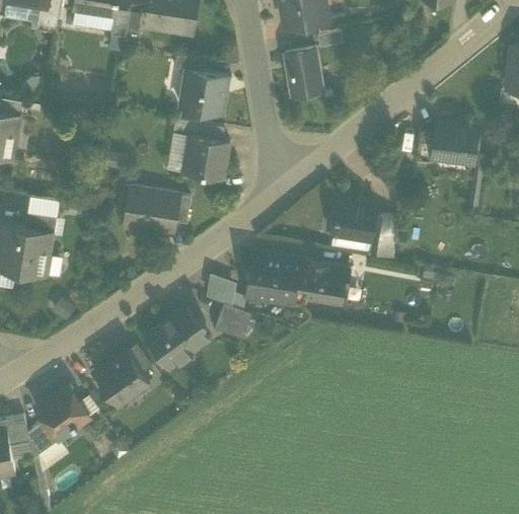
[(3,0),(4,1),(6,1),(4,17),(4,18),(26,22),(29,5),(41,7),(47,8),(48,0),(3,0)]
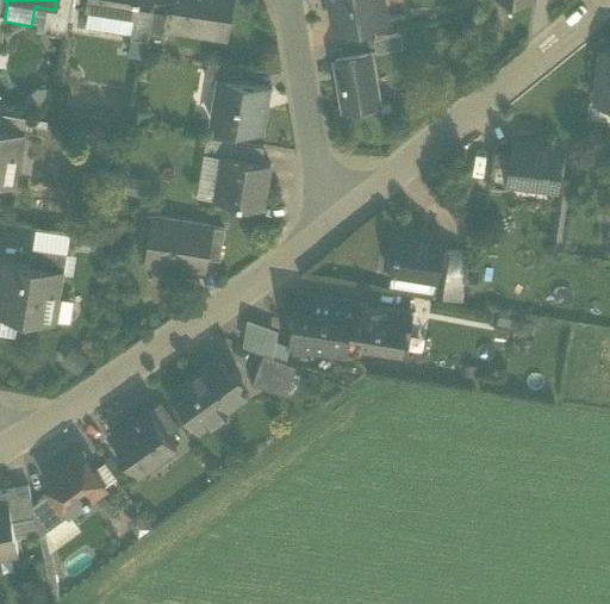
[(56,0),(55,10),(48,8),(43,37),(66,41),(72,0),(56,0)]
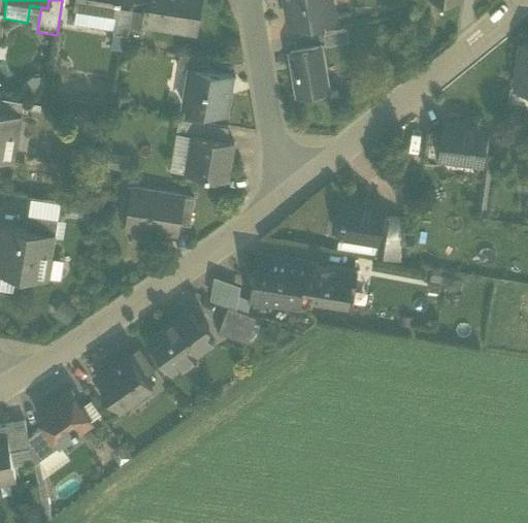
[(120,0),(75,0),(73,10),(116,18),(118,18),(119,12),(120,0)]
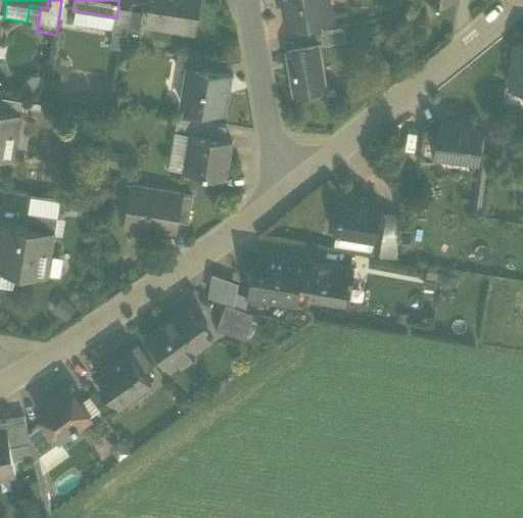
[(149,0),(147,17),(171,21),(169,33),(194,37),(200,0),(149,0)]
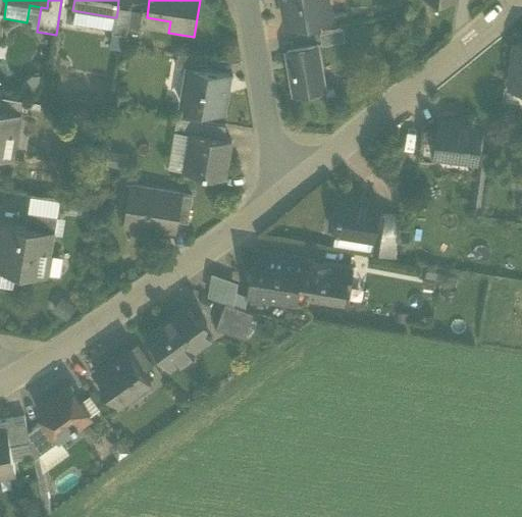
[(280,0),(286,31),(317,24),(330,22),(326,0),(280,0)]
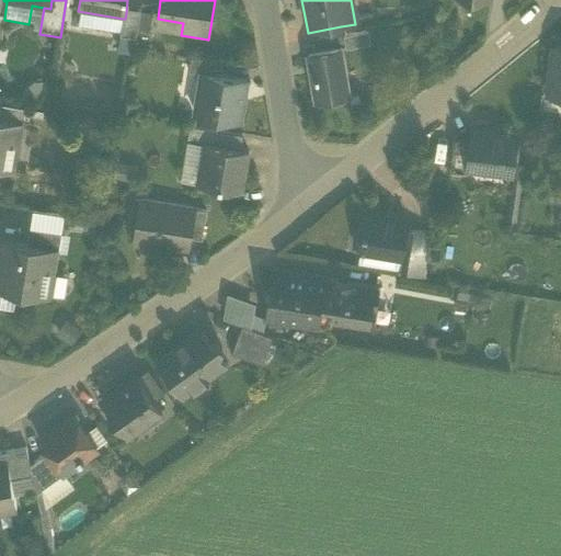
[(140,14),(126,13),(125,19),(123,19),(119,40),(136,42),(136,38),(140,14)]
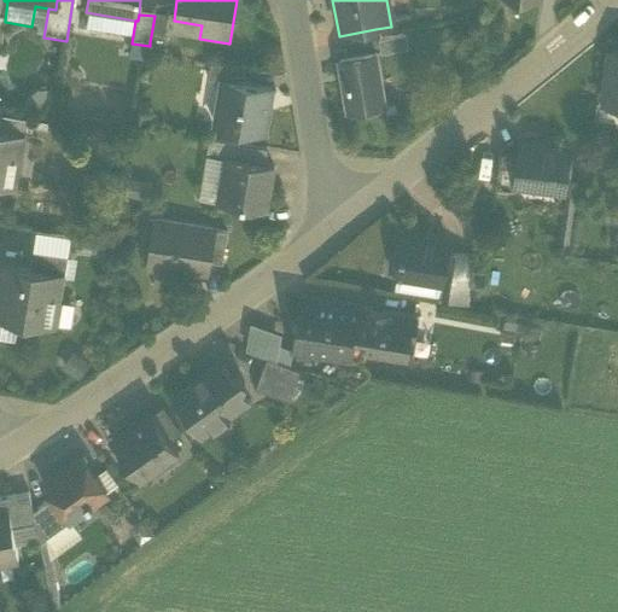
[(168,18),(155,16),(150,42),(164,45),(168,18)]
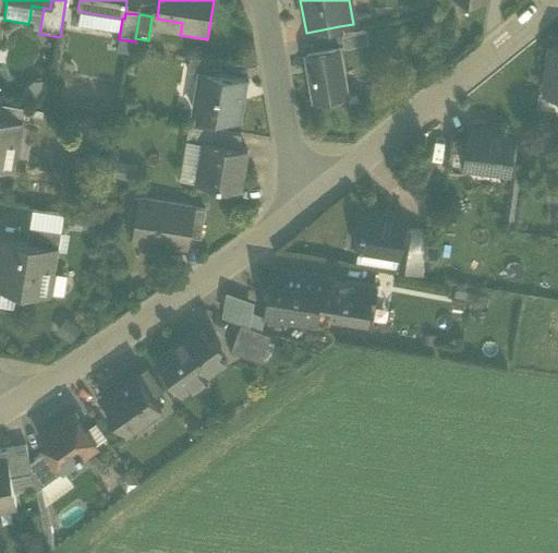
[(355,37),(353,24),(339,26),(341,39),(355,37)]
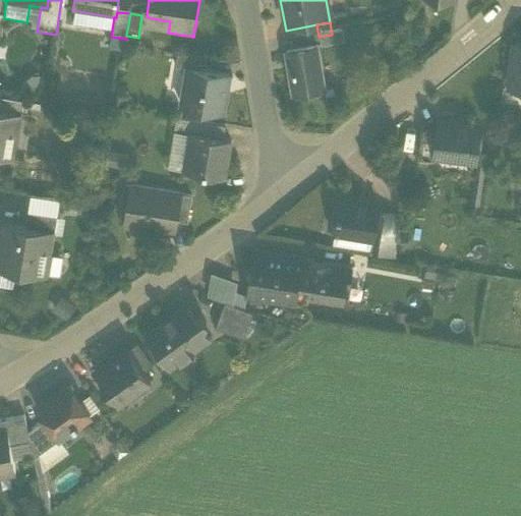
[(332,35),(319,37),(321,49),(344,45),(342,34),(332,35)]
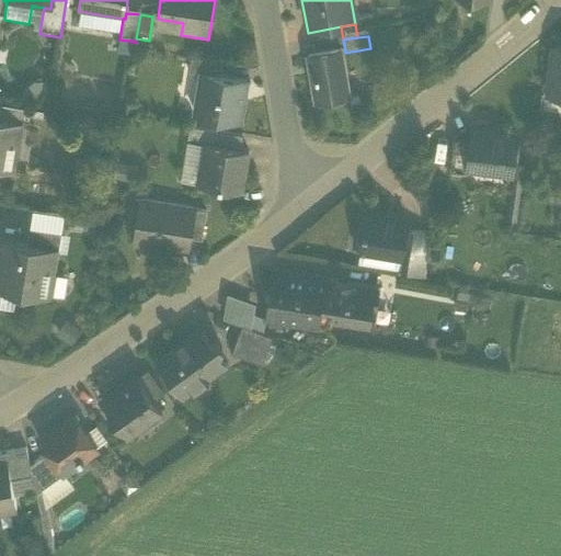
[(560,50),(553,49),(548,98),(560,99),(560,50)]
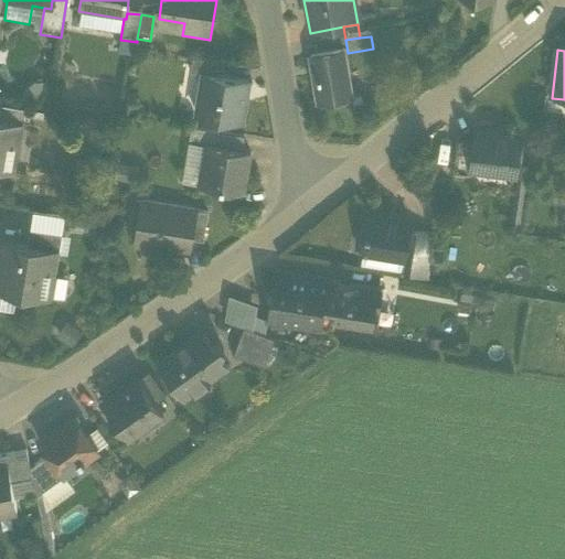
[(343,53),(310,60),(318,107),(351,101),(343,53)]
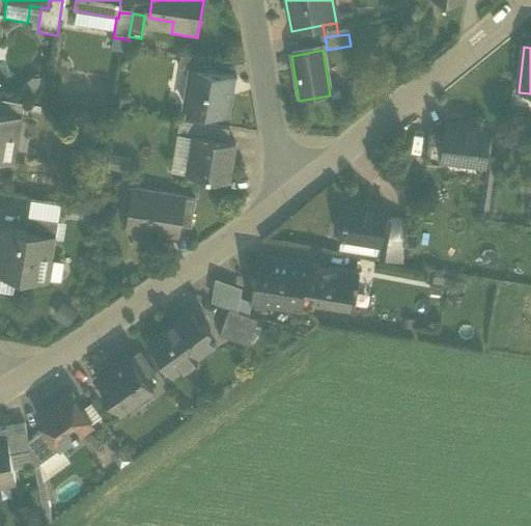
[(210,62),(180,57),(178,72),(190,74),(190,73),(207,75),(210,62)]
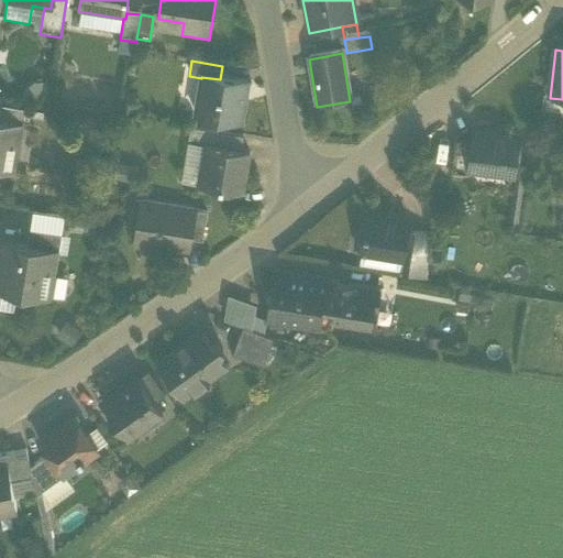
[(220,79),(201,77),(201,78),(195,117),(241,124),(247,85),(220,79)]
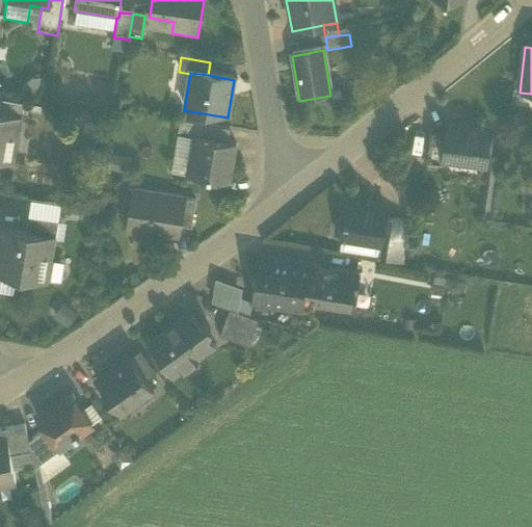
[(24,106),(0,101),(0,115),(22,120),(24,106)]
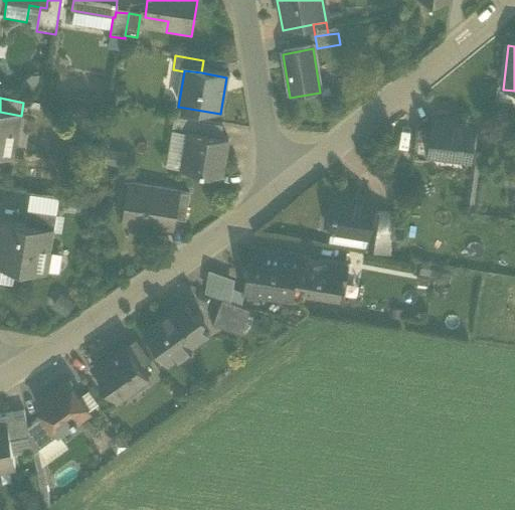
[(0,112),(0,157),(13,160),(14,158),(10,158),(16,117),(20,118),(21,116),(0,112)]
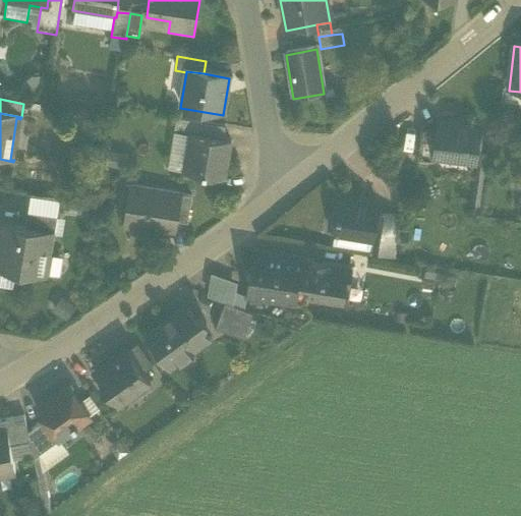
[(174,134),(190,137),(190,136),(198,137),(200,124),(176,120),(174,134)]
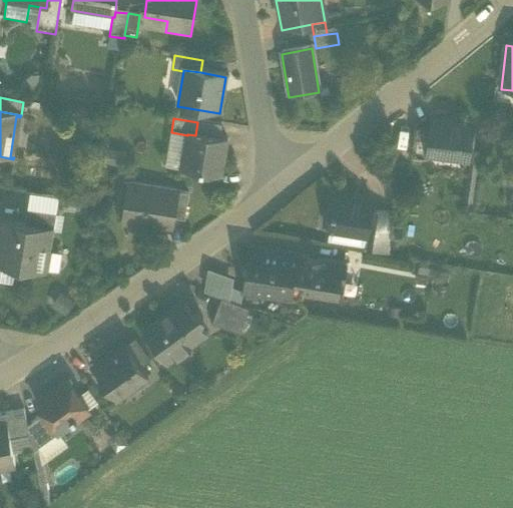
[(472,126),(432,121),(431,130),(427,154),(429,154),(467,159),(472,126)]
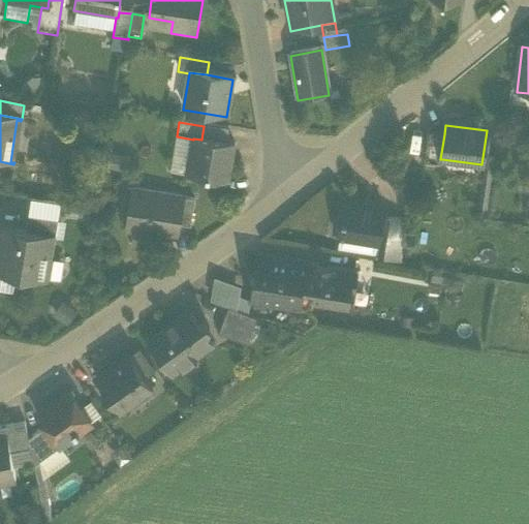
[(444,134),(429,132),(425,162),(441,164),(442,159),(440,159),(444,134)]
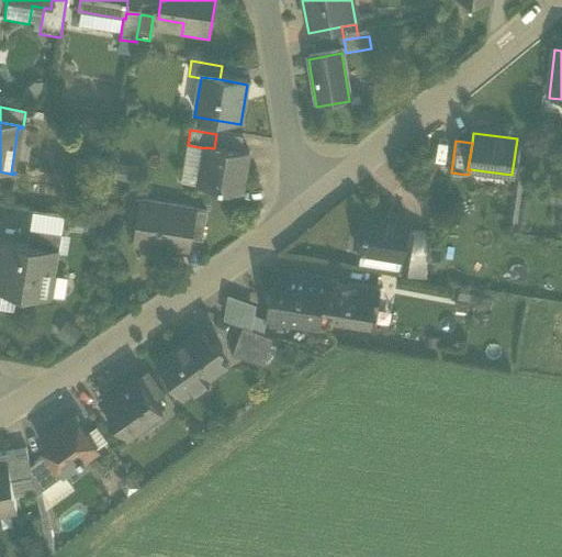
[(205,148),(188,145),(184,165),(202,168),(205,148)]
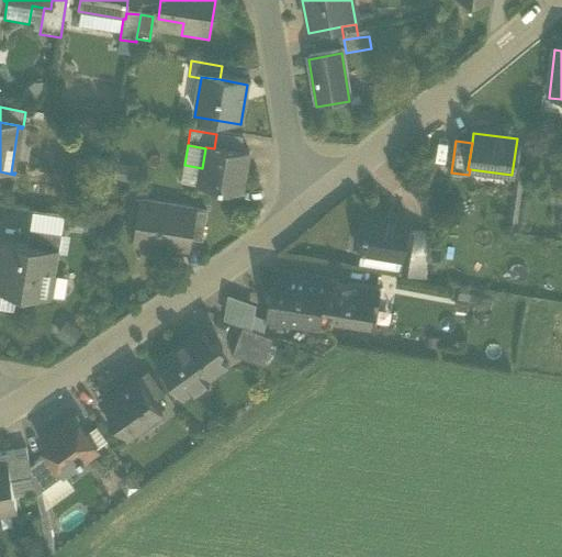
[(214,148),(205,147),(205,148),(202,168),(199,187),(242,195),(248,154),(214,148)]
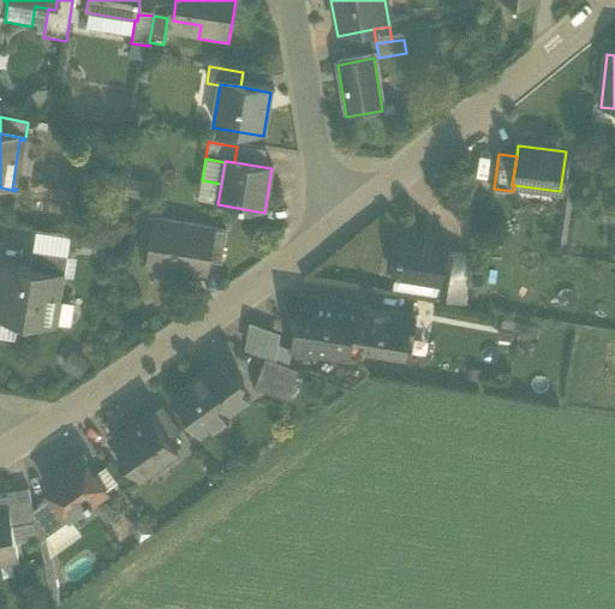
[(212,232),(155,222),(147,268),(204,278),(207,264),(212,233),(212,232)]
